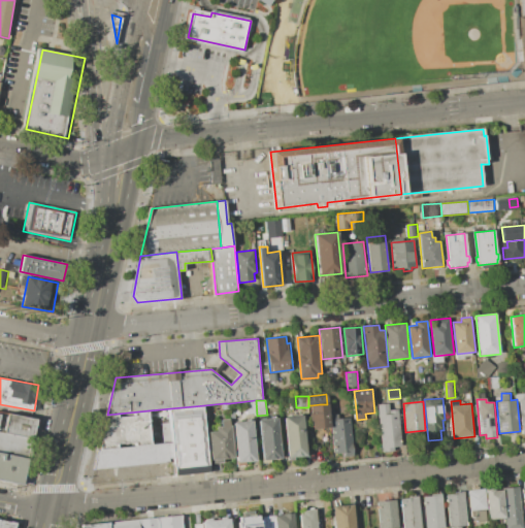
[(379,404),(400,402),(403,448),(395,448),(396,452),(383,453),(379,404)]
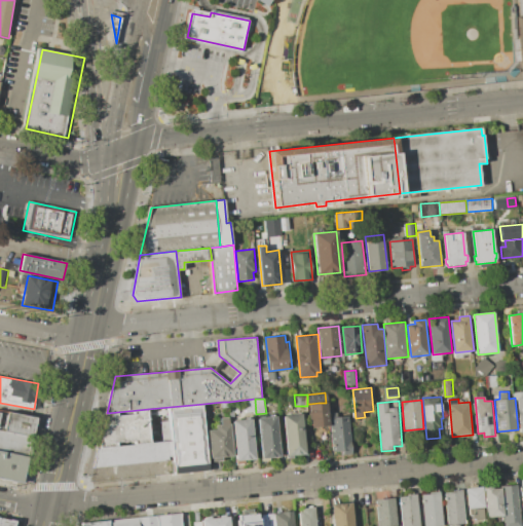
[(310,404),(319,403),(320,414),(311,415),(310,404)]
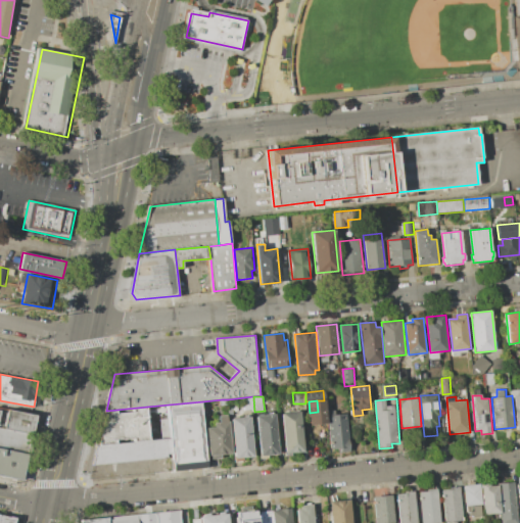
[(175,471),(172,438),(169,405),(202,401),(208,468),(175,471)]
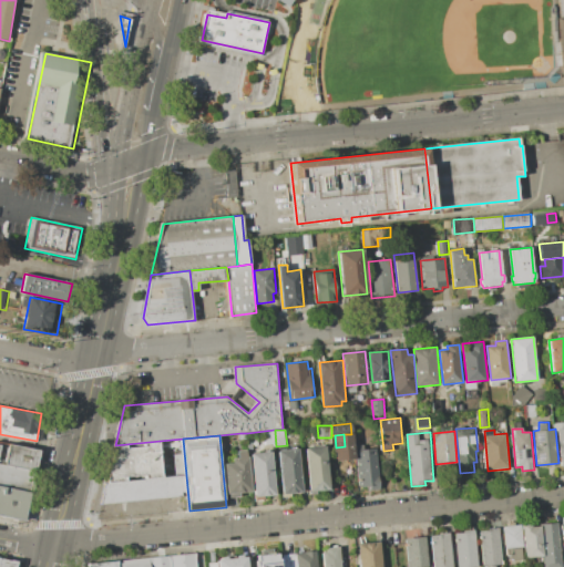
[(115,445),(160,441),(163,477),(108,482),(115,445)]
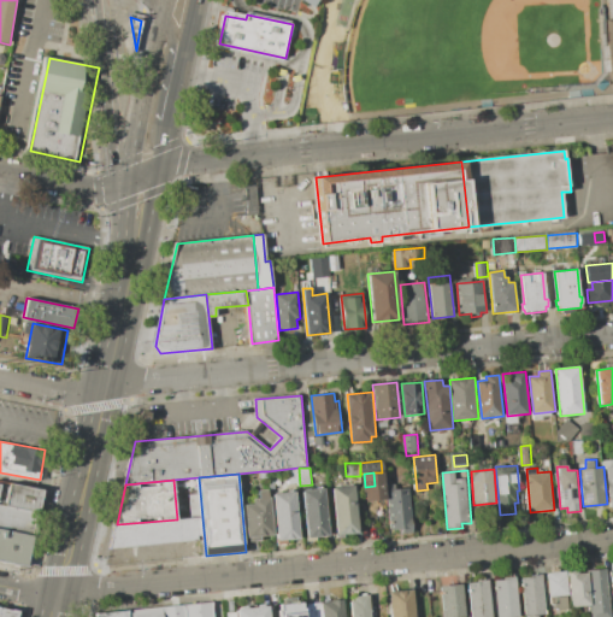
[(6,506),(10,483),(43,489),(39,512),(6,506)]
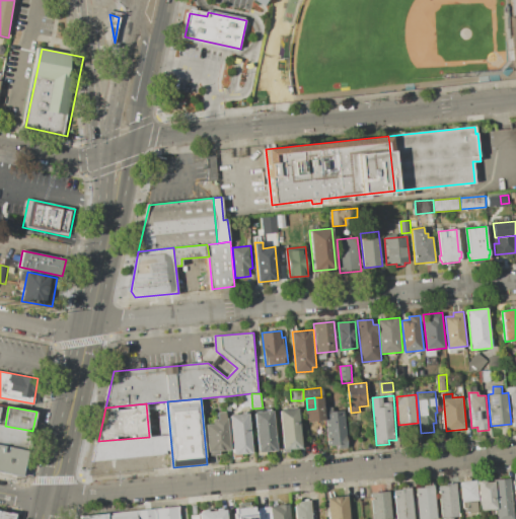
[(280,410),(299,408),(302,448),(291,449),(291,452),(284,452),(280,410)]
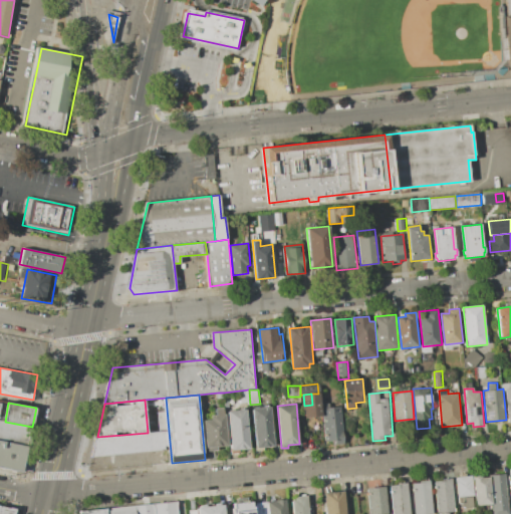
[(252,409),(271,407),(275,447),(264,448),(264,452),(256,453),(252,409)]
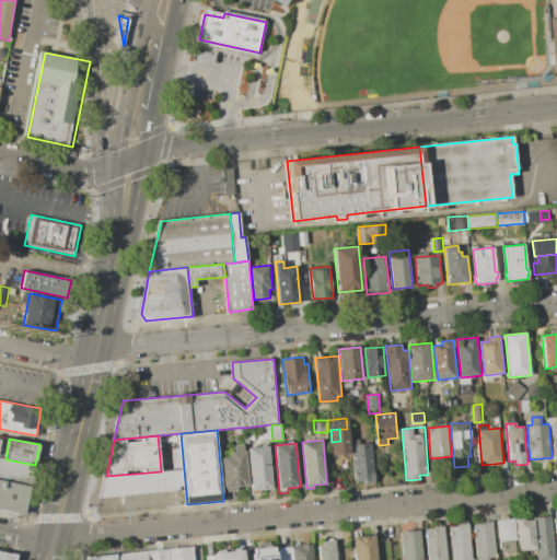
[(373,443),(376,485),(364,486),(364,481),(356,482),(352,444),(373,443)]
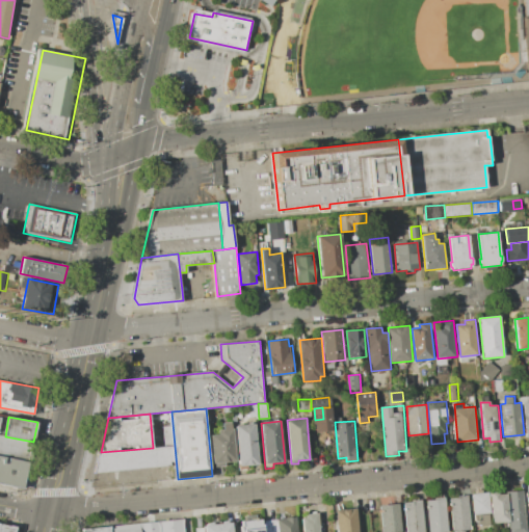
[(211,434),(219,434),(218,430),(225,429),(223,423),(233,422),(233,429),(234,428),(237,461),(226,462),(226,467),(216,468),(215,463),(214,463),(211,434)]
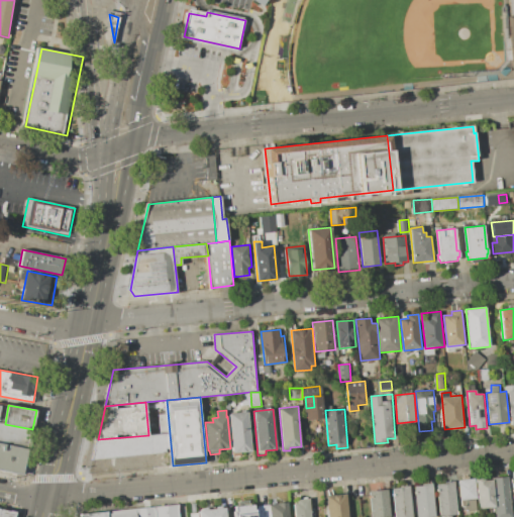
[(229,413),(247,412),(251,451),(241,452),(242,456),(233,457),(229,413)]
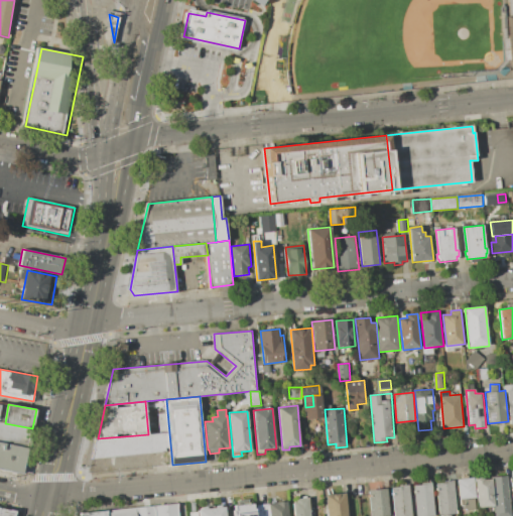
[(0,422),(5,423),(32,428),(28,447),(27,447),(0,441),(0,422)]
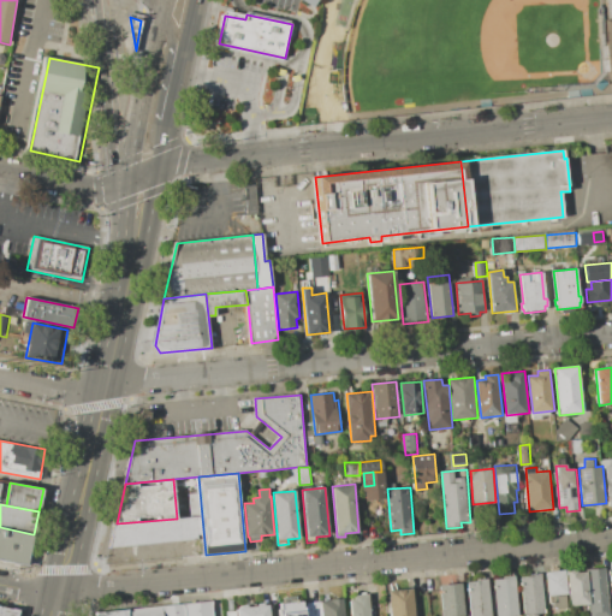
[(117,523),(177,519),(202,516),(206,555),(198,555),(197,540),(112,548),(117,523)]
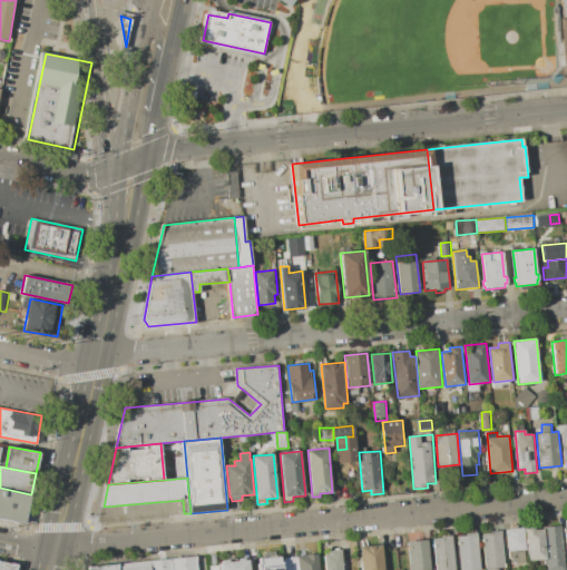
[(0,488),(30,494),(25,522),(0,517),(0,488)]
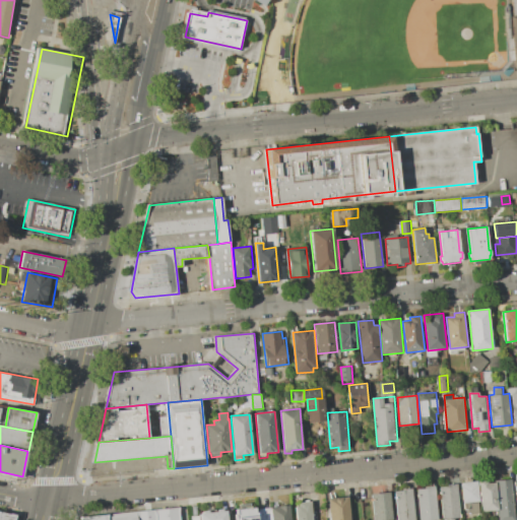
[(477,481),(478,481),(481,514),(469,515),(468,509),(466,509),(465,503),(464,503),(462,482),(464,482),(467,482),(467,479),(473,479),(473,481),(477,481)]
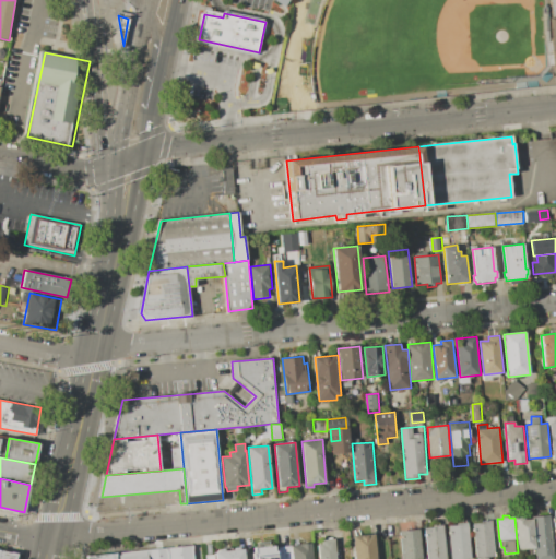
[(537,558),(534,516),(551,515),(555,558),(537,558)]
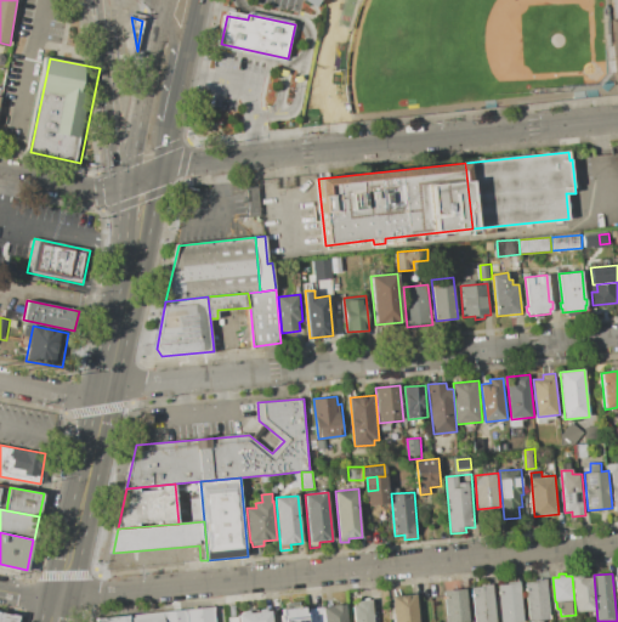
[(577,611),(577,609),(573,576),(584,575),(584,578),(593,577),(594,577),(596,610),(596,611),(577,612),(577,611)]
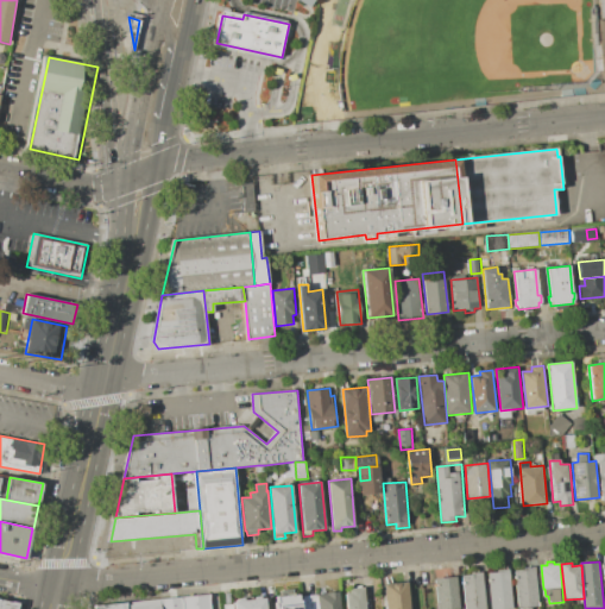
[(520,608),(517,570),(537,567),(541,608),(530,608),(520,608)]
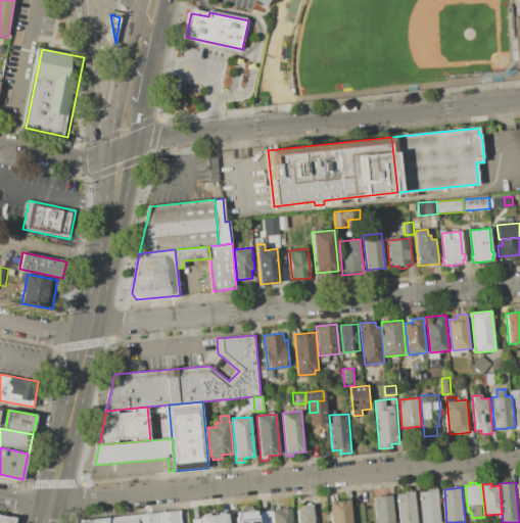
[(422,492),(423,522),(442,522),(439,488),(429,489),(429,491),(422,492)]
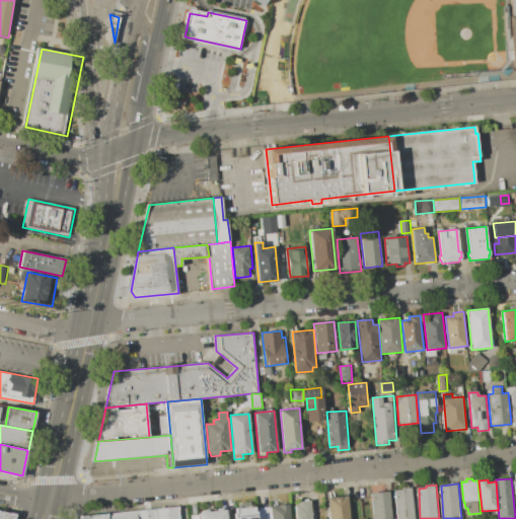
[(397,518),(394,490),(413,489),(416,518),(397,518)]
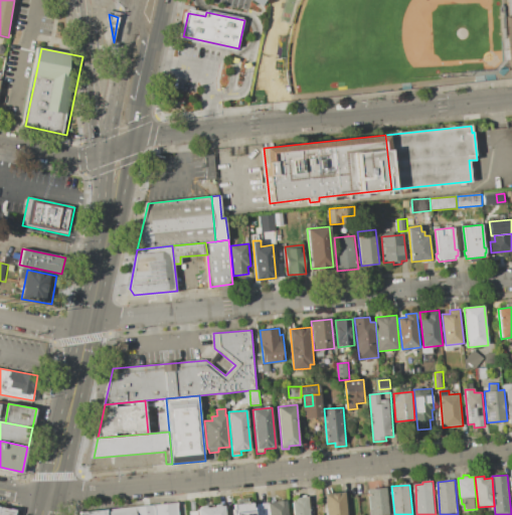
[(371,514),(369,489),(387,487),(390,514),(384,514),(371,514)]
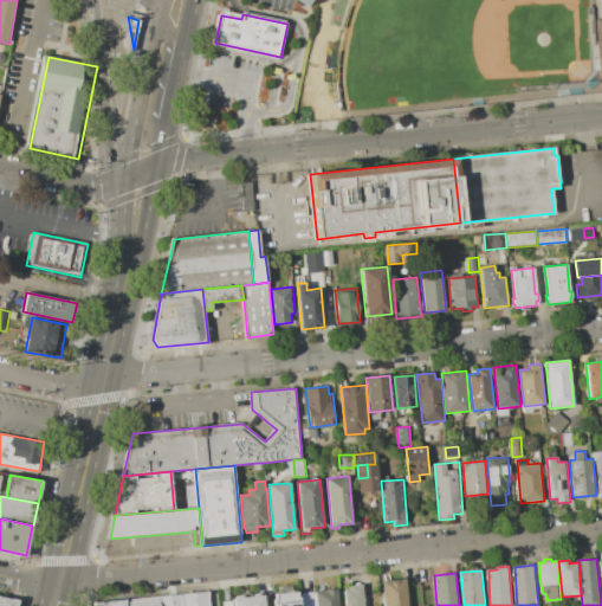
[(384,605),(382,580),(405,578),(407,605),(384,605)]
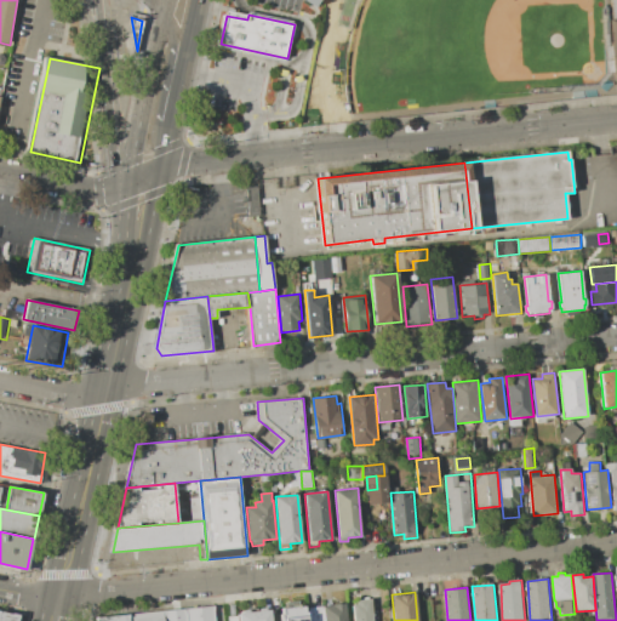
[(355,620),(354,605),(358,604),(358,600),(372,599),(373,620),(355,620)]
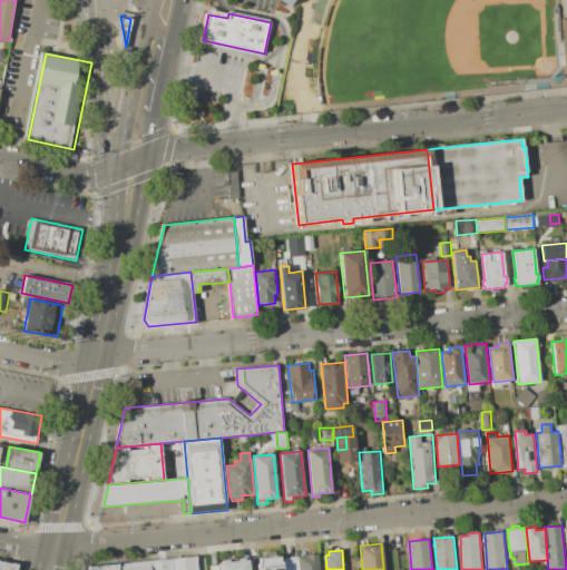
[(286,569),(285,557),(319,553),(320,569),(286,569)]
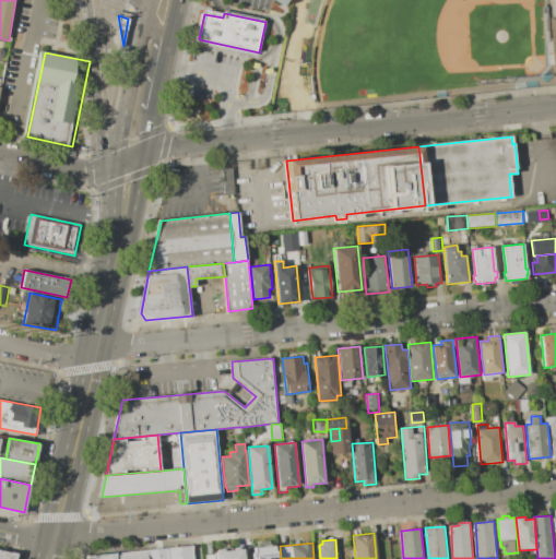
[(170,558),(169,548),(193,546),(194,558),(170,558)]
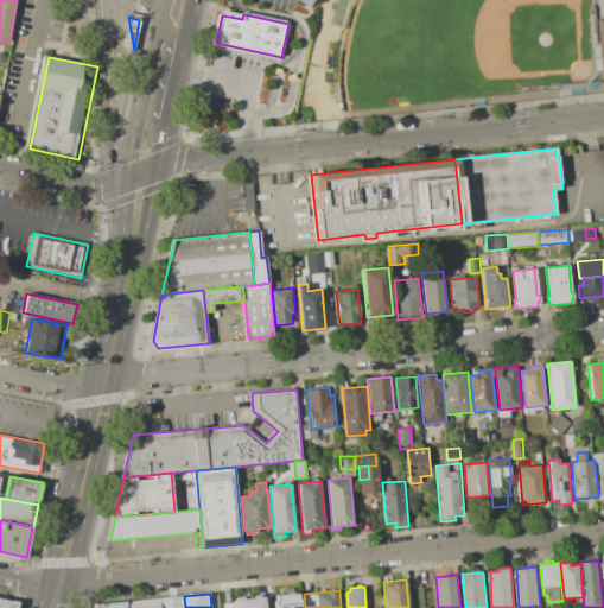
[(277,596),(299,594),(300,607),(275,607),(275,602),(278,602),(277,596)]
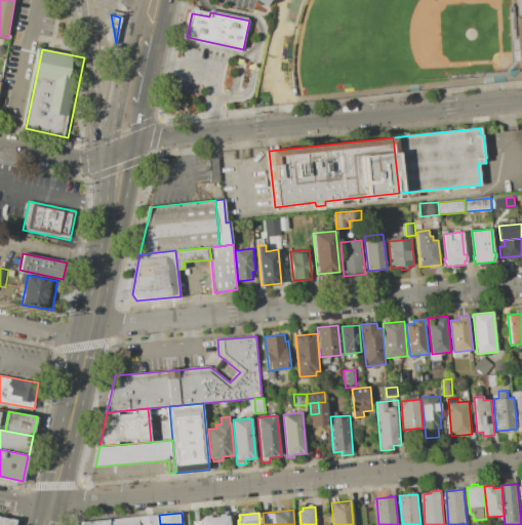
[(160,524),(159,515),(139,517),(139,524),(160,524)]
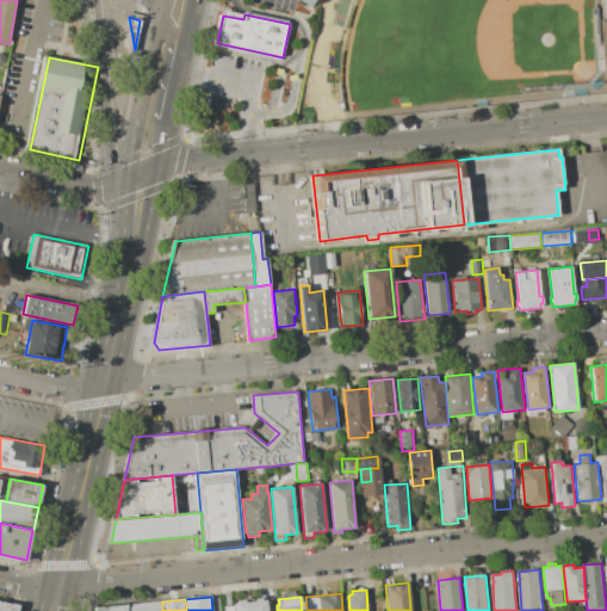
[(0,600),(0,610),(18,610),(19,605),(0,600)]
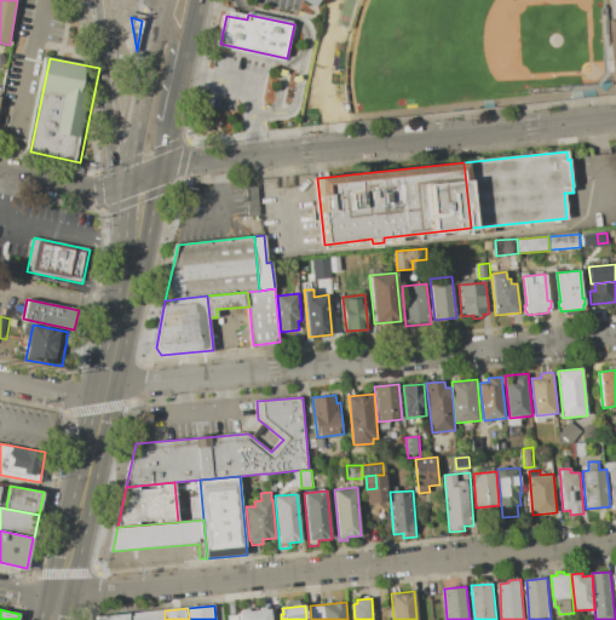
[(269,609),(269,619),(230,619),(230,613),(269,609)]
